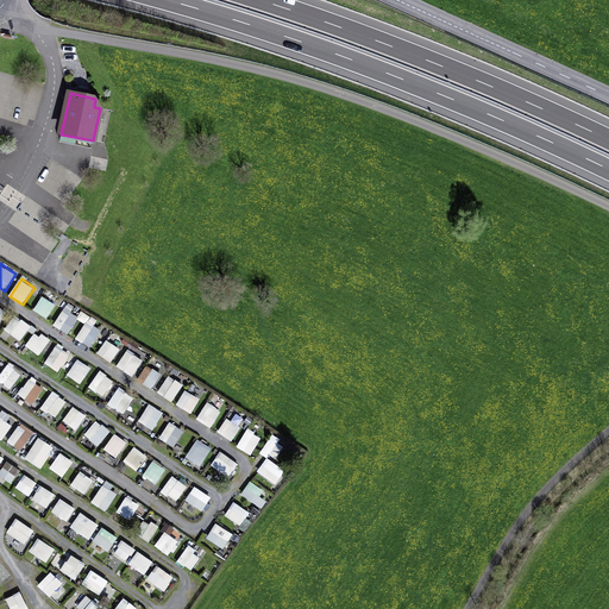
[(42,296),(35,312),(49,319),(56,303),(42,296)]
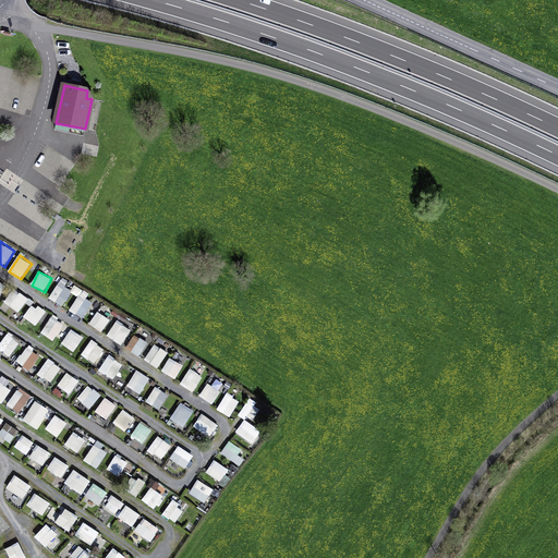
[(59,286),(50,299),(62,306),(71,293),(59,286)]
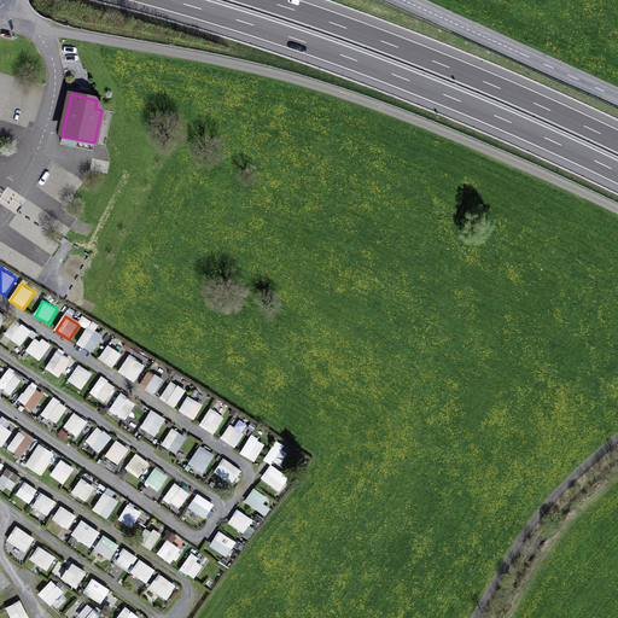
[(4,334),(21,347),(31,332),(15,320),(4,334)]
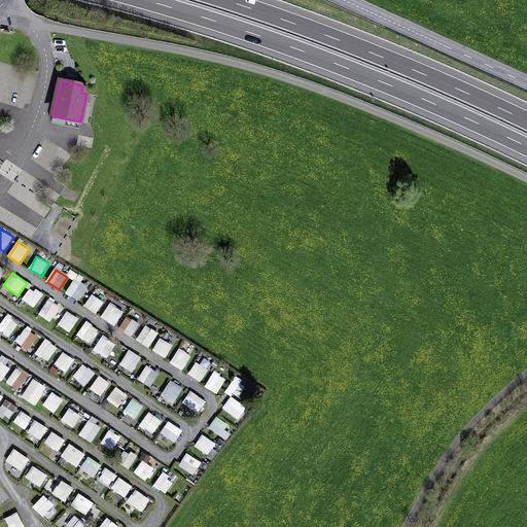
[(74,274),(67,296),(79,301),(88,278),(74,274)]
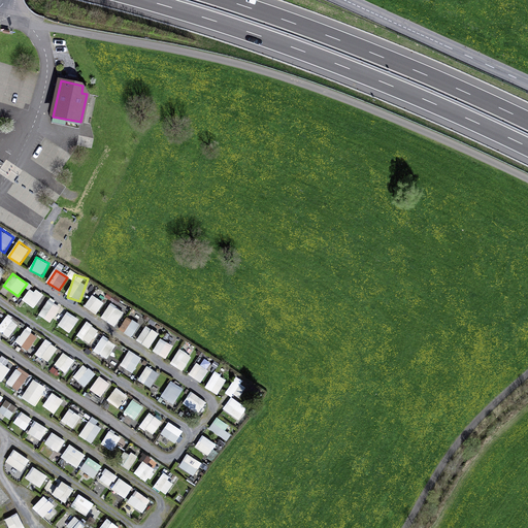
[(31,289),(23,300),(34,308),(42,297),(31,289)]
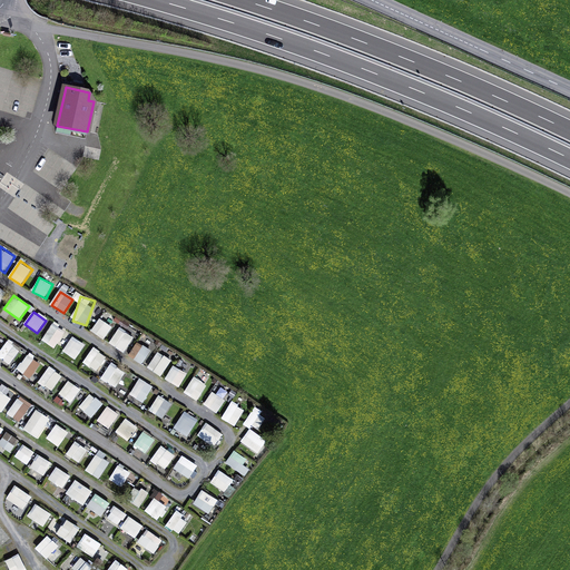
[(100,318),(91,331),(105,341),(114,327),(100,318)]
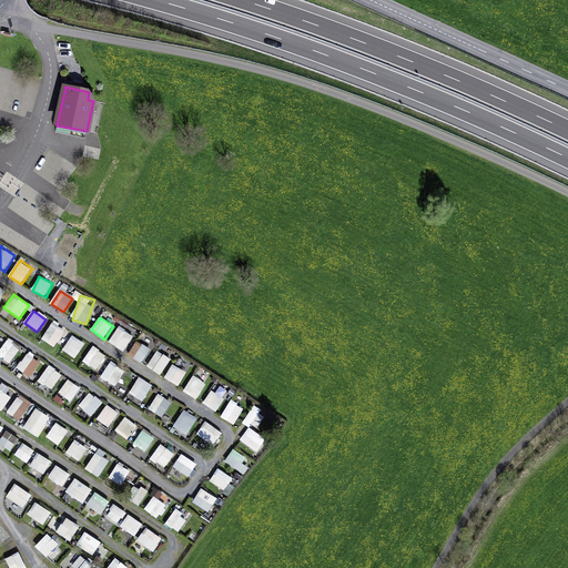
[(54,347),(66,331),(53,322),(42,338),(54,347)]
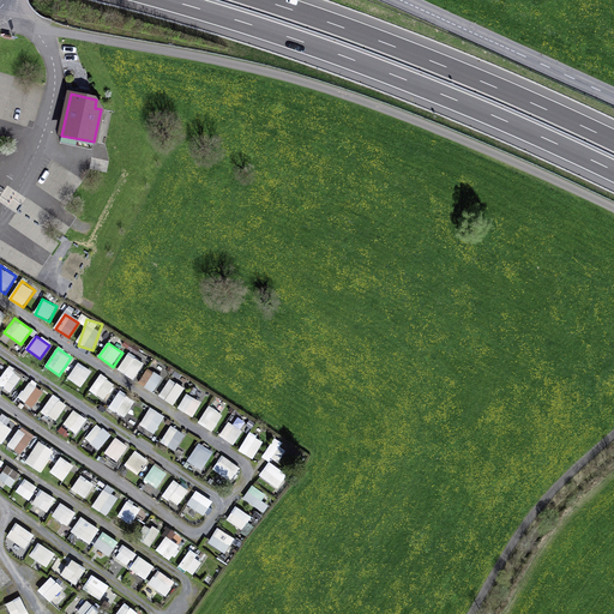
[(128,353),(118,371),(134,381),(146,363),(128,353)]
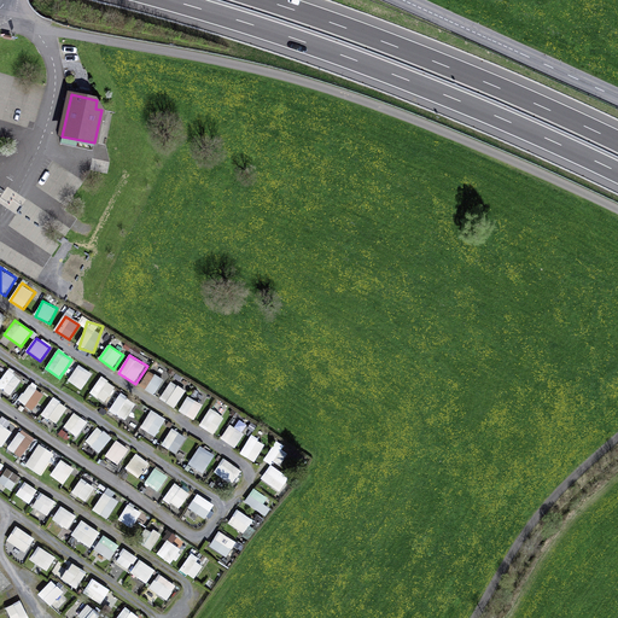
[(79,365),(69,382),(82,390),(93,374),(79,365)]
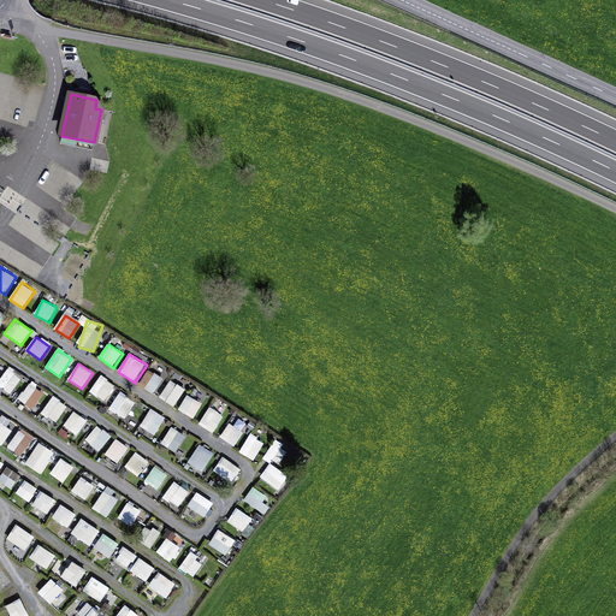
[(28,379),(27,380),(9,368),(0,379),(0,386),(33,410),(46,392),(28,379)]
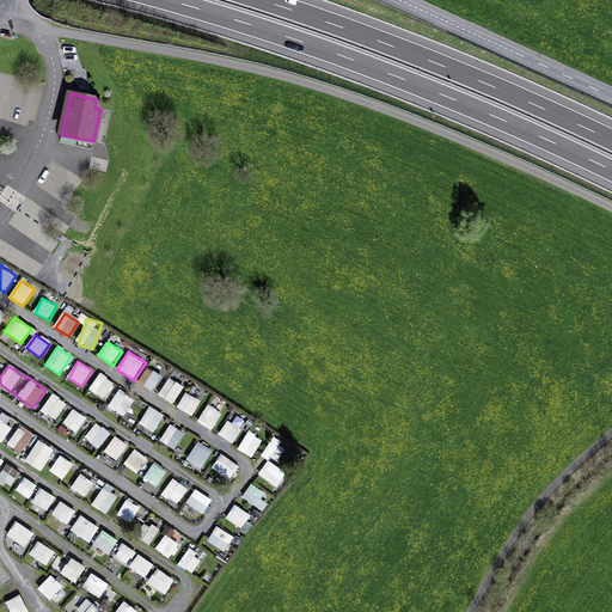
[(139,383),(153,391),(163,377),(147,367),(139,383)]
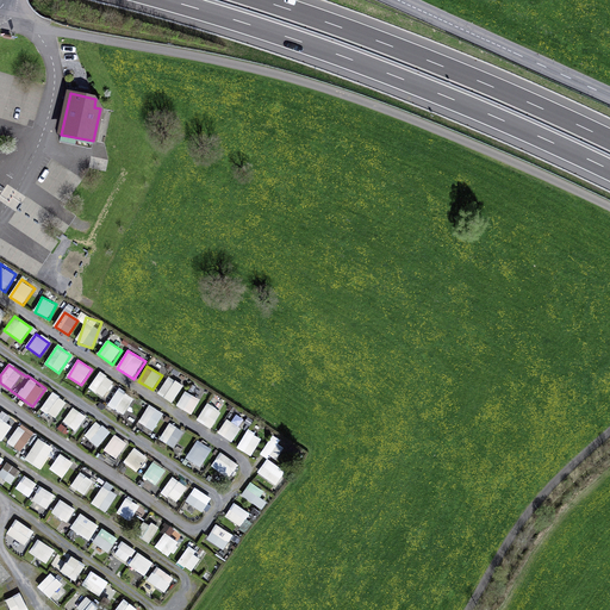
[(100,373),(89,387),(109,402),(119,388),(100,373)]
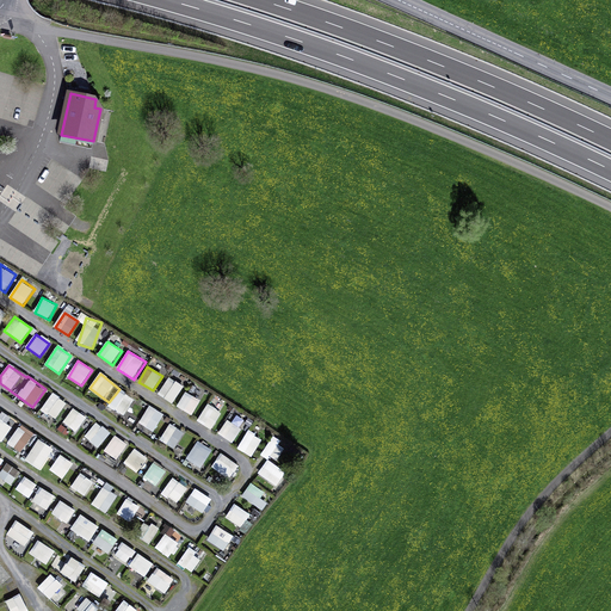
[(173,403),(184,387),(170,377),(159,395),(173,403)]
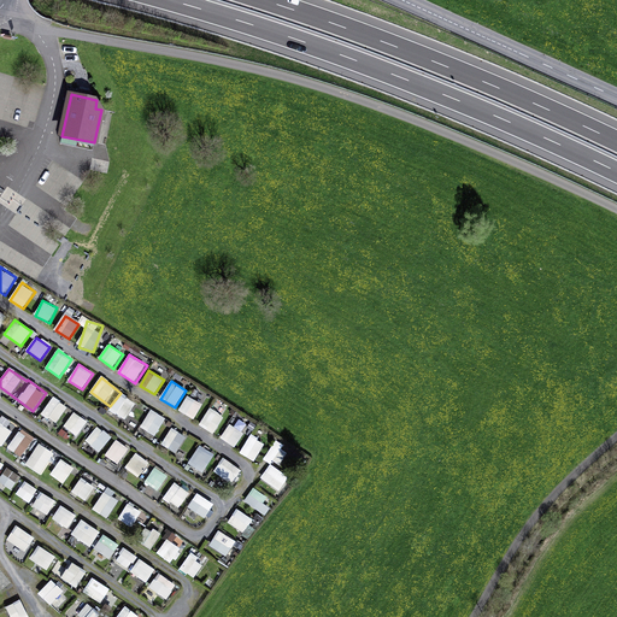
[(110,409),(124,421),(136,406),(122,394),(110,409)]
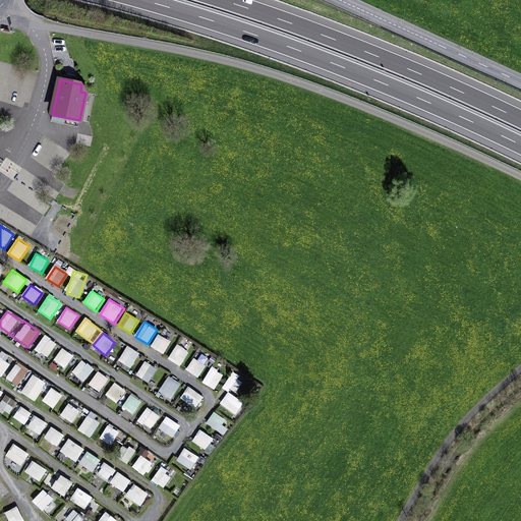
[(164,354),(172,341),(159,334),(151,347),(164,354)]
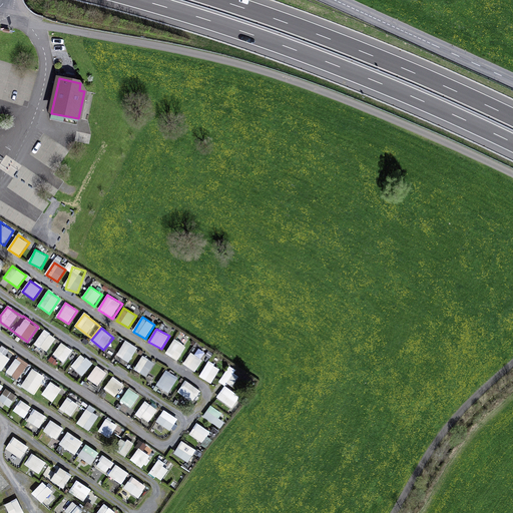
[(47,353),(57,339),(45,330),(34,344),(47,353)]
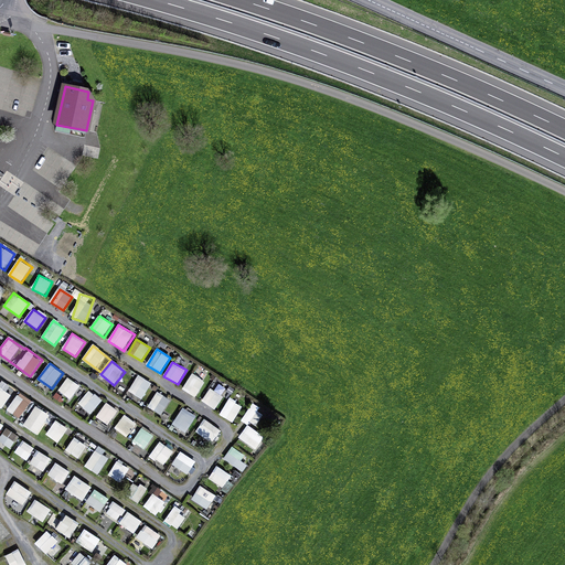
[(196,398),(211,376),(199,369),(184,391),(196,398)]
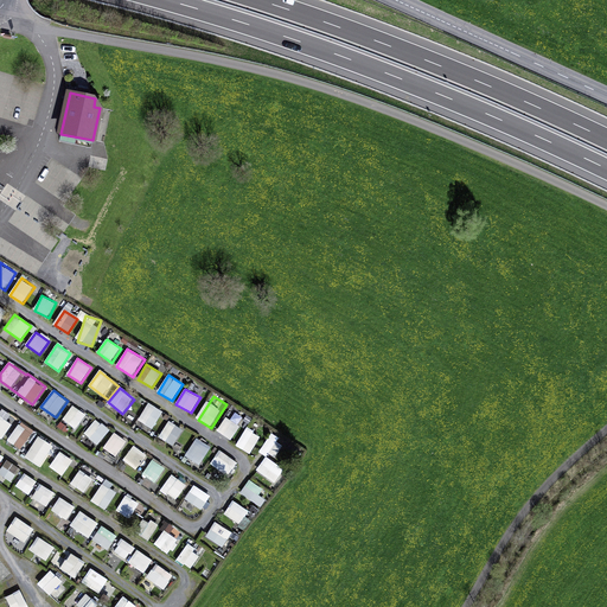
[(149,403),(138,420),(153,429),(164,413),(149,403)]
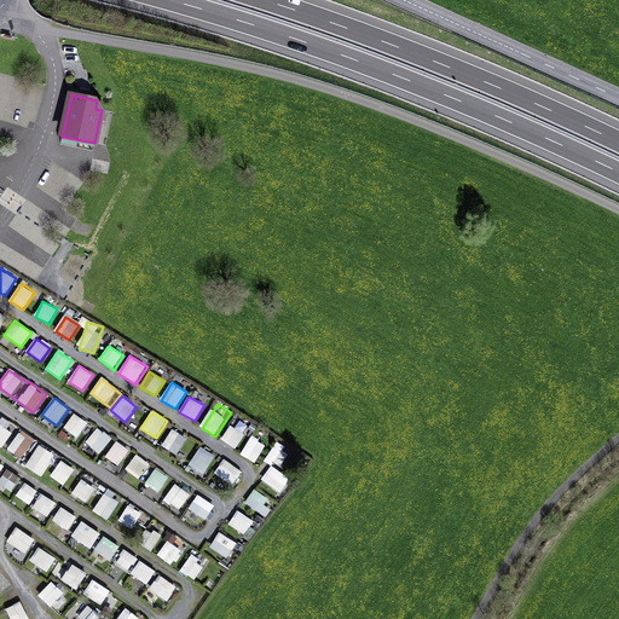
[(75,412),(64,427),(77,438),(88,423),(75,412)]
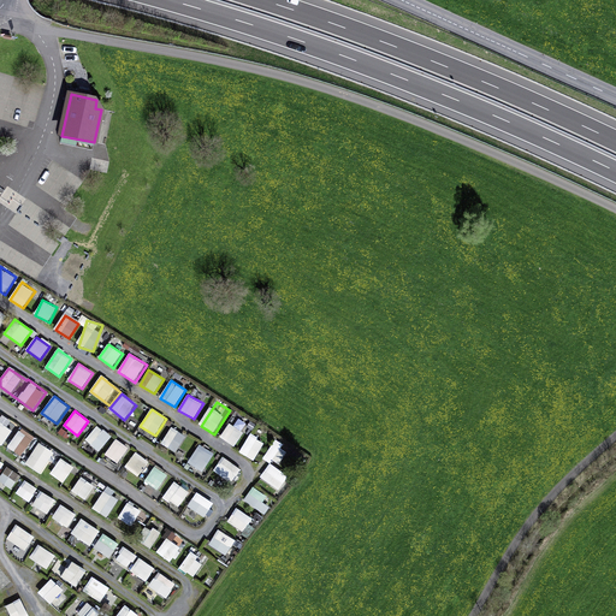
[(0,443),(5,446),(16,424),(0,415),(0,443)]
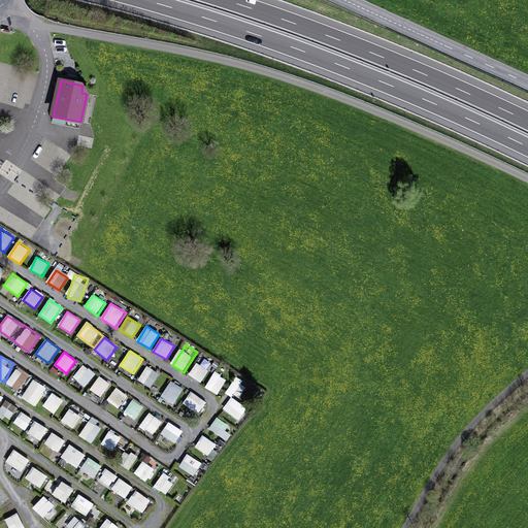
[(201,356),(189,374),(201,384),(213,364),(201,356)]
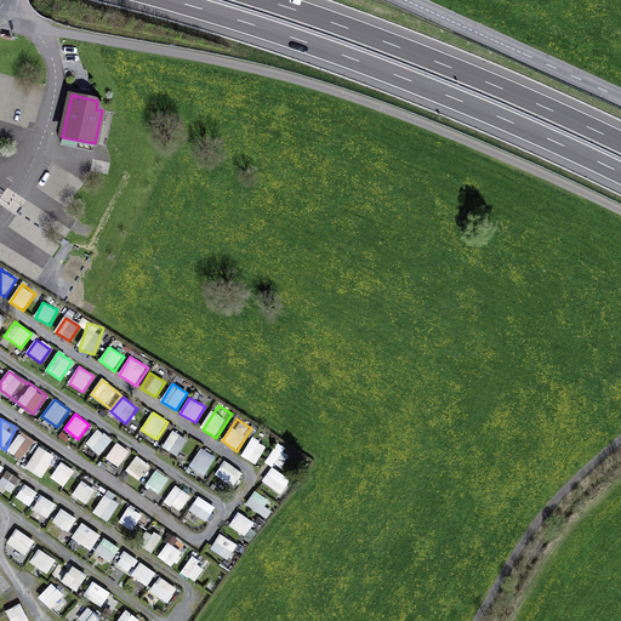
[(98,429),(86,443),(101,456),(113,442),(98,429)]
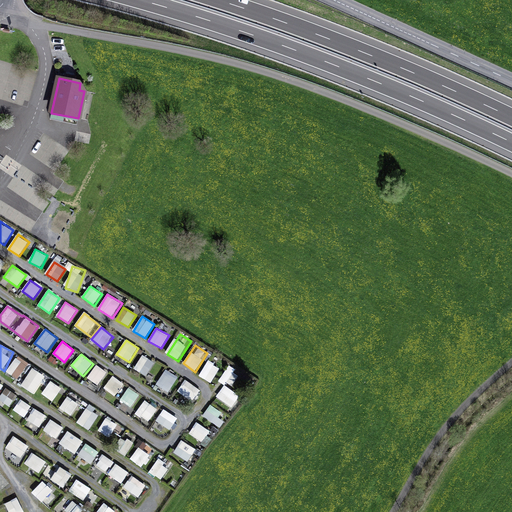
[(136,366),(148,375),(156,362),(143,354),(136,366)]
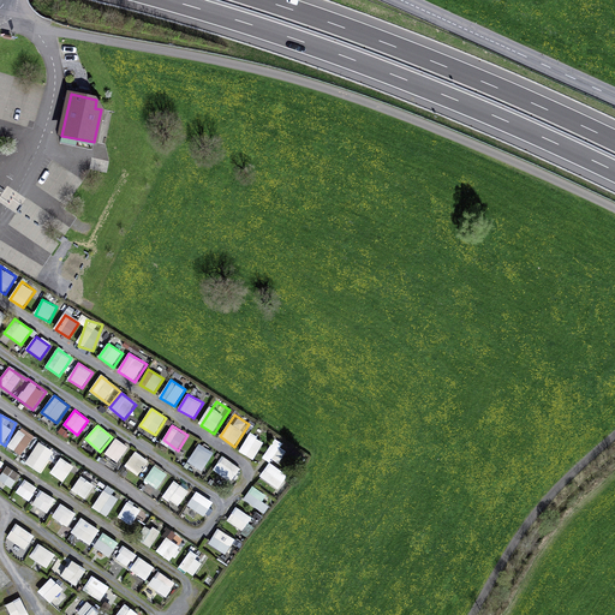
[(19,428),(7,447),(23,457),(35,437),(19,428)]
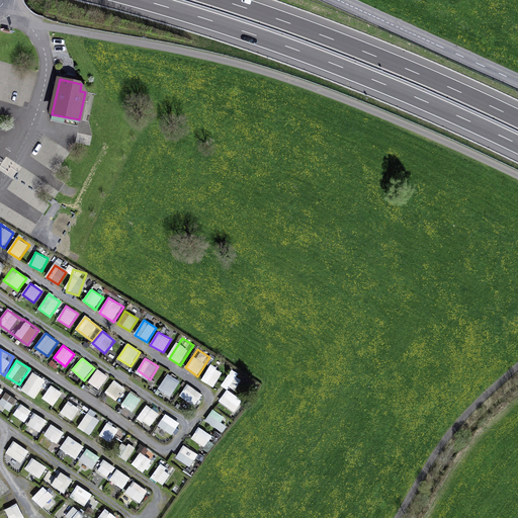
[(213,387),(224,372),(211,364),(201,380),(213,387)]
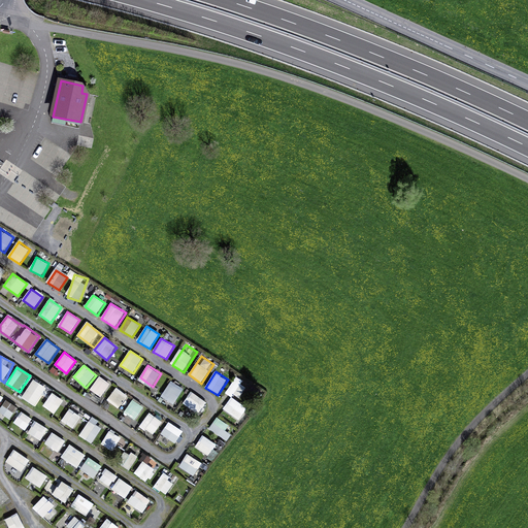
[(102,398),(112,385),(100,375),(90,390),(102,398)]
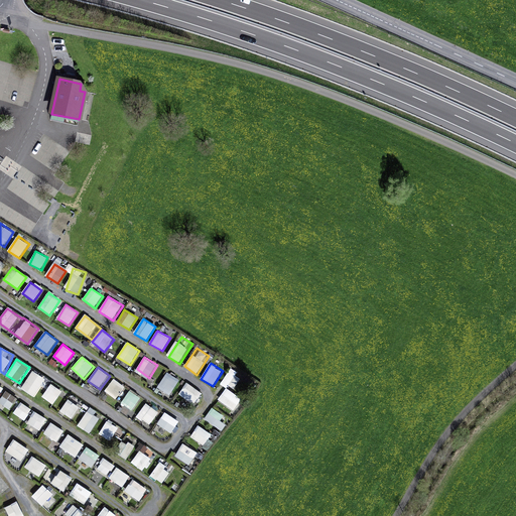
[(222,384),(234,390),(241,375),(230,369),(222,384)]
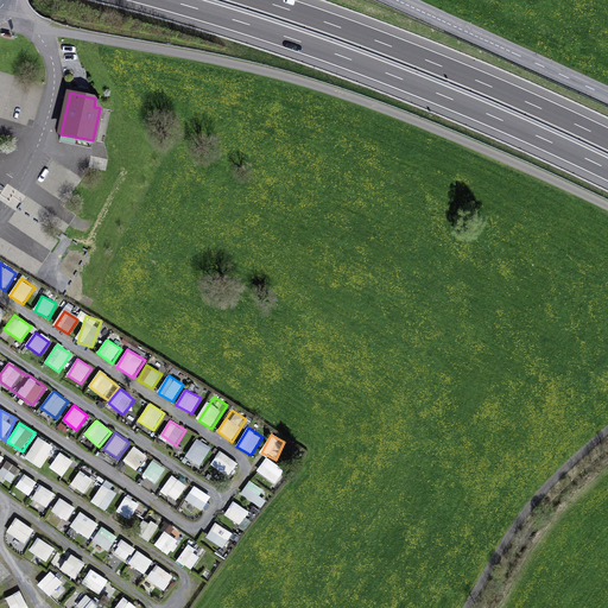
[(40,437),(25,457),(39,468),(55,448),(40,437)]
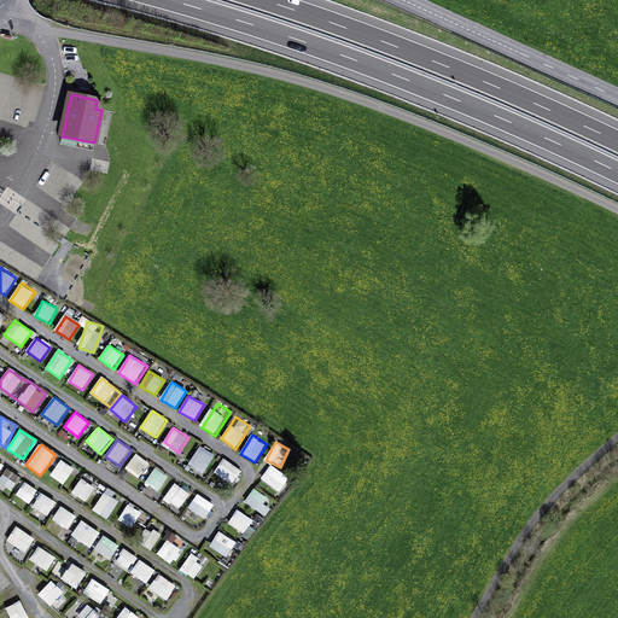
[(199,445),(188,465),(204,474),(216,455),(199,445)]
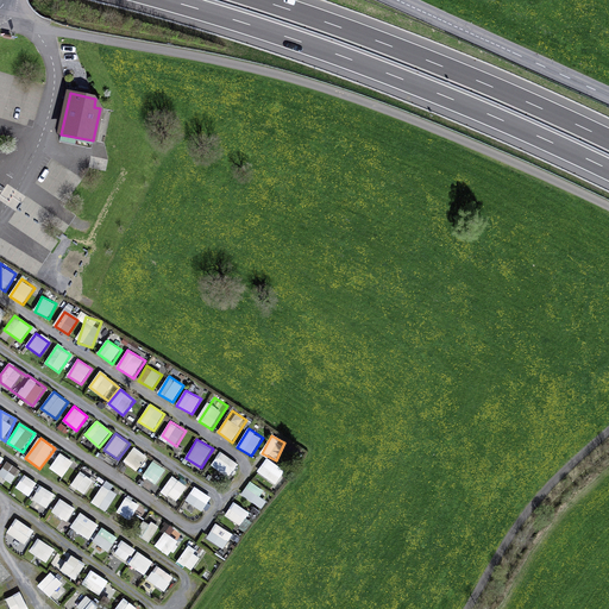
[(136,447),(124,460),(138,473),(150,460),(136,447)]
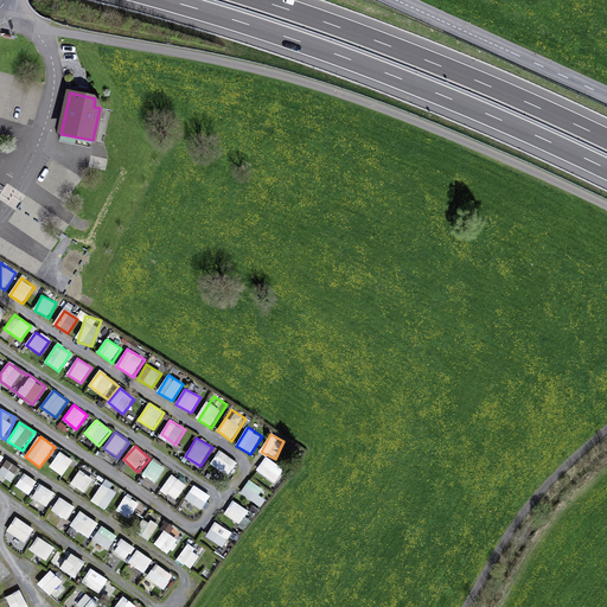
[(219,451),(211,464),(229,475),(238,462),(219,451)]
